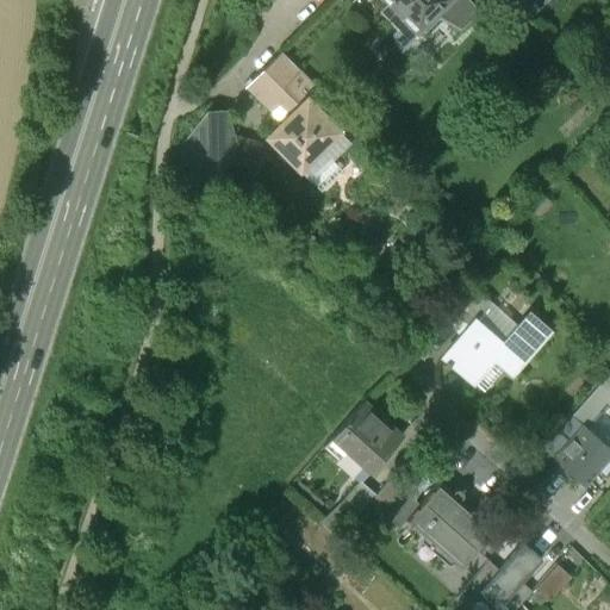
[(385,0),(387,2),(383,7),(397,23),(402,18),(416,32),(449,0),(385,0)]
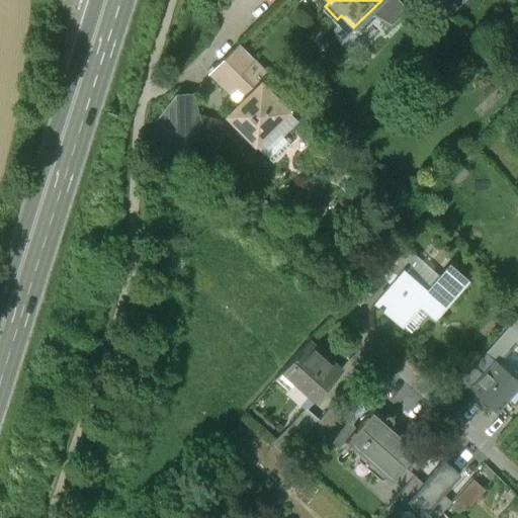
[(282,90),(239,46),(209,75),(230,95),(236,88),(246,98),(227,116),(261,151),(294,117),(275,97),(282,90)]
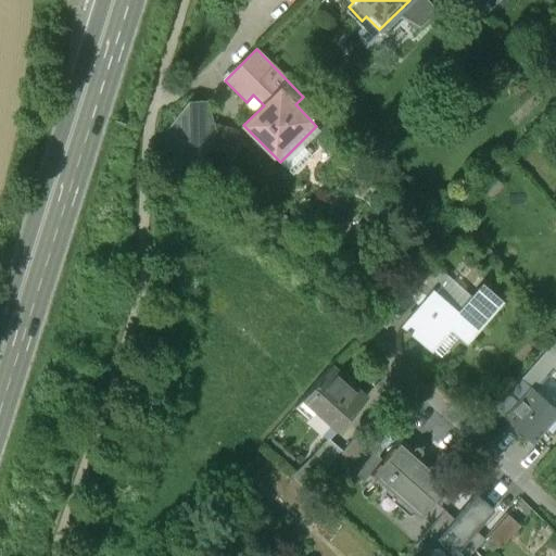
[(188,101),(158,141),(189,169),(209,149),(206,148),(213,123),(203,121),(202,100),(188,101)]
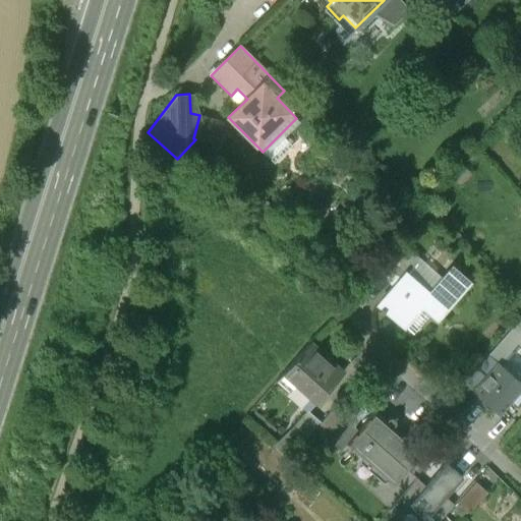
[(224,121),(199,115),(193,138),(195,139),(218,145),(224,121)]
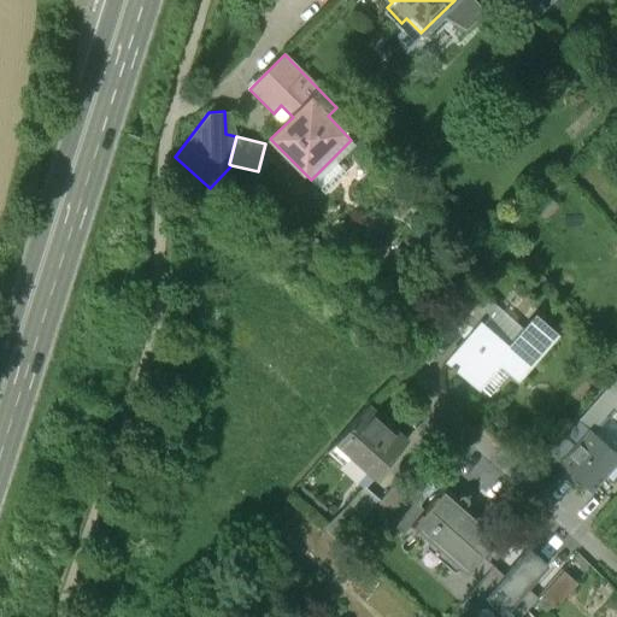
[(509,346),(480,321),(445,360),(450,365),(448,366),(452,369),(453,368),(475,387),(477,385),(488,394),(507,372),(513,377),(554,331),(535,316),(509,346)]
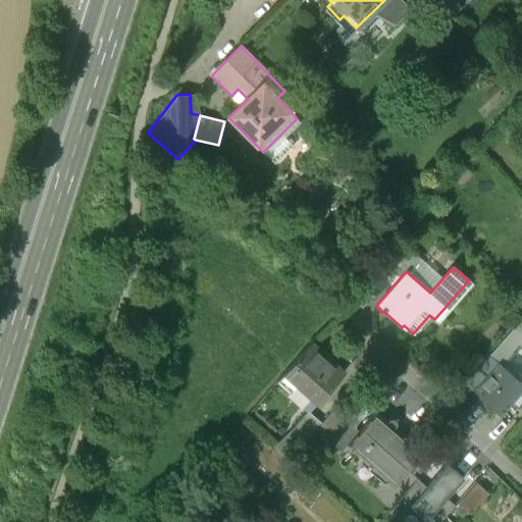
[(510,331),(492,351),(504,360),(520,341),(510,331)]
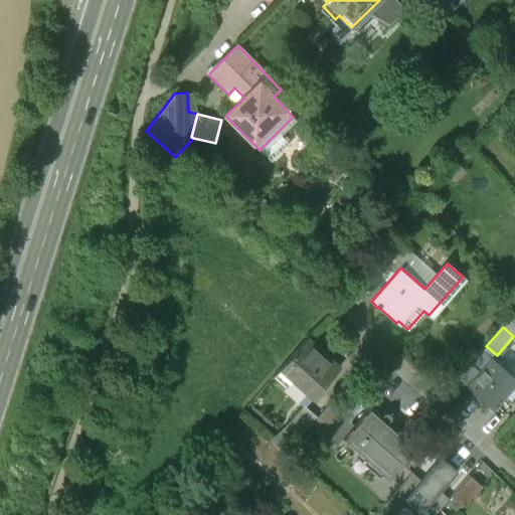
[(305,338),(273,375),(285,386),(292,377),(313,396),(338,367),(305,338)]
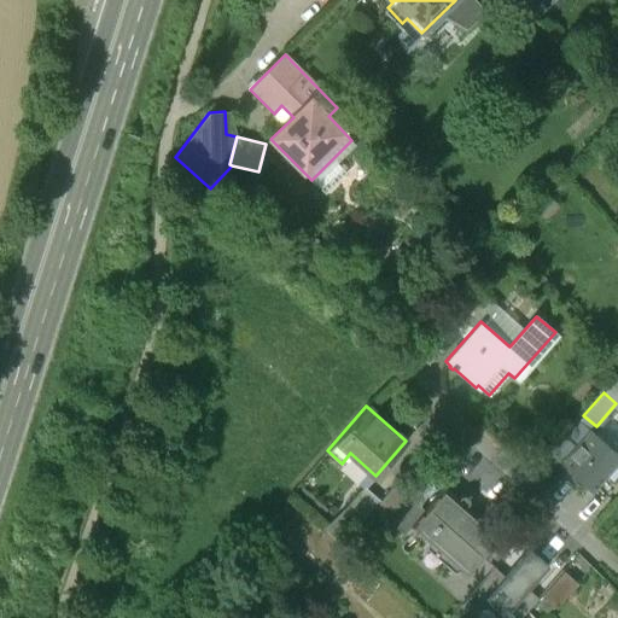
[(589,431),(561,462),(592,488),(605,472),(600,468),(614,453),(589,431)]
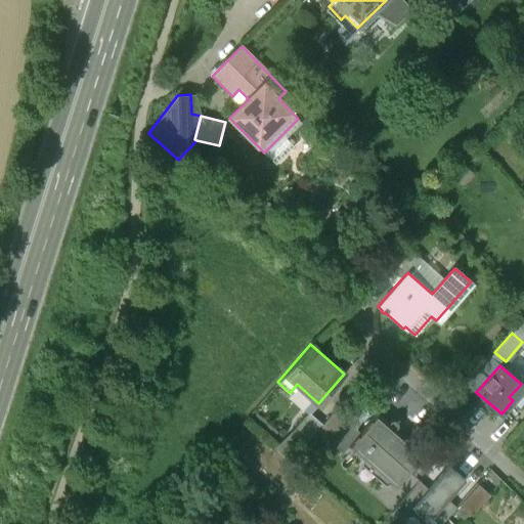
[(321,425),(316,430),(343,453),(348,447),(360,433),(334,409),(321,425)]
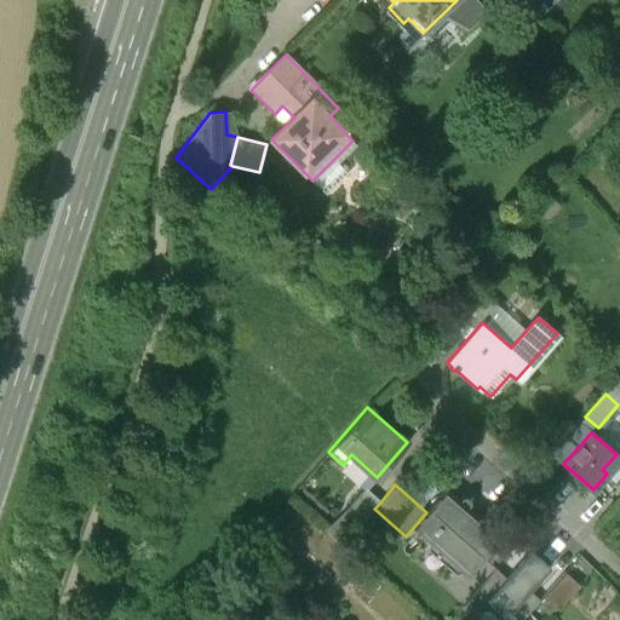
[(365,488),(338,518),(354,532),(374,509),(380,503),(365,488)]
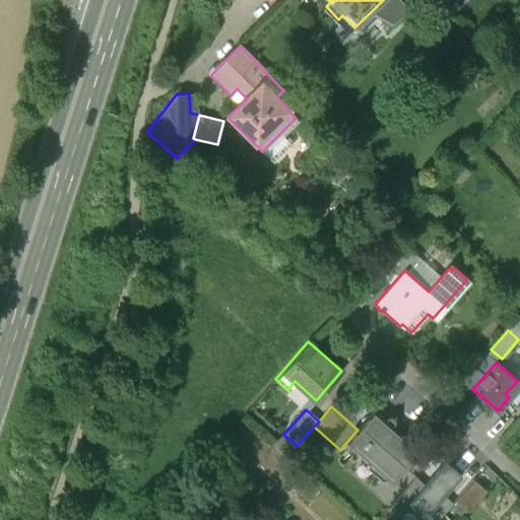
[(387,416),(384,419),(374,411),(358,430),(345,444),(393,484),(421,452),(393,428),(396,425),(396,421),(396,419),(395,418),(393,416),(391,416),(389,416),(387,416)]
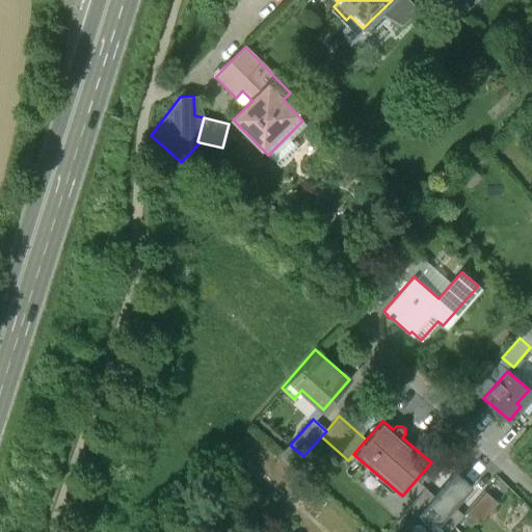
[(471,486),(455,472),(434,496),(417,515),(432,529),(453,506),(471,486)]
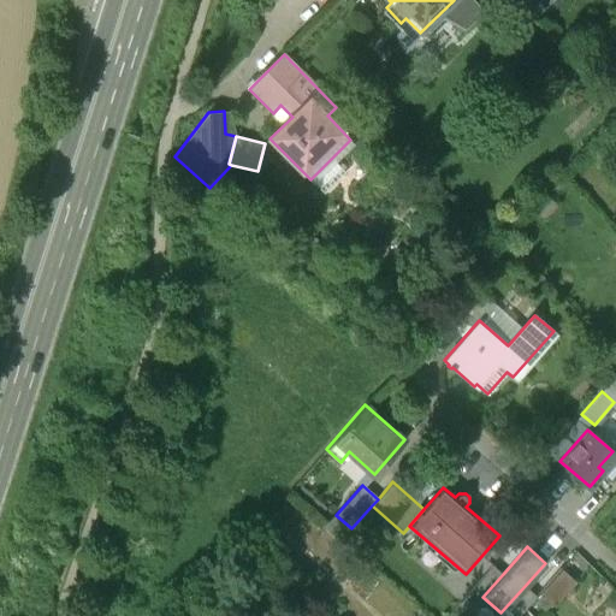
[(483,597),(503,574),(492,564),(469,590),(480,599),(483,597)]
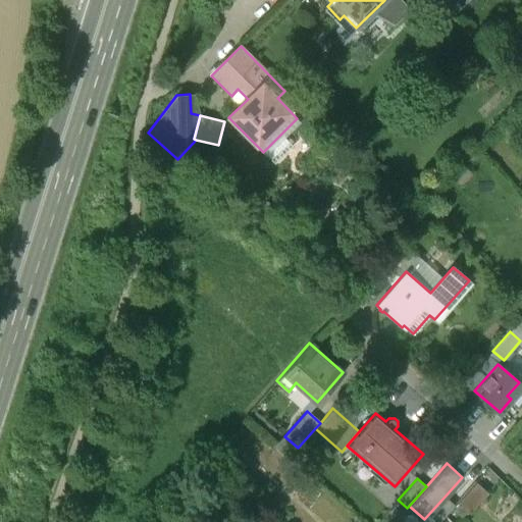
[(478,478),(461,502),(475,512),(491,488),(478,478)]
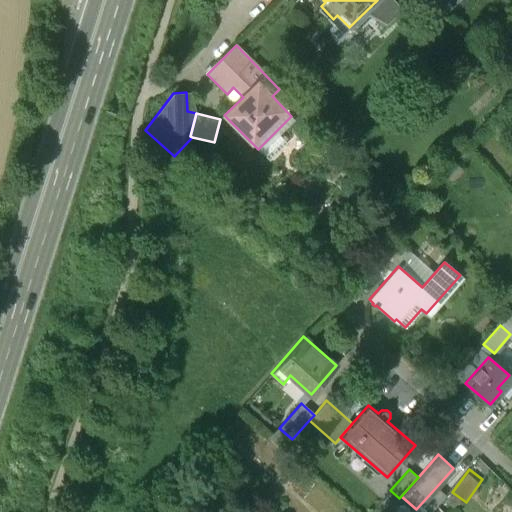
[(436,487),(416,509),(415,511),(416,511),(430,511),(446,495),(436,487)]
